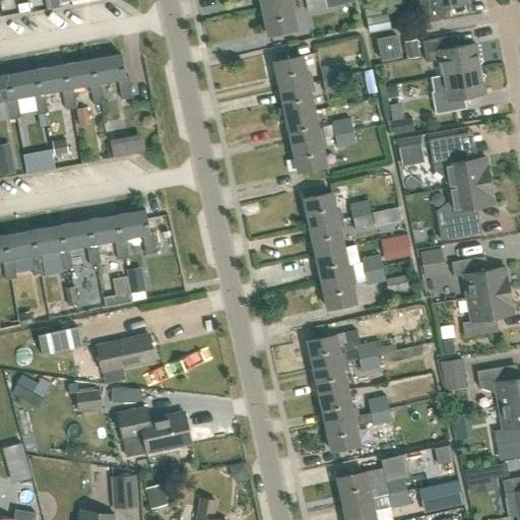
[(297,0),(259,0),(261,8),(297,1),(297,0)]
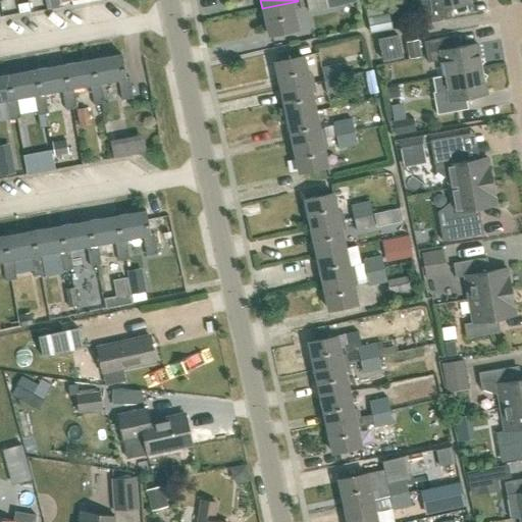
[(308,0),(311,11),(328,7),(327,0),(308,0)]
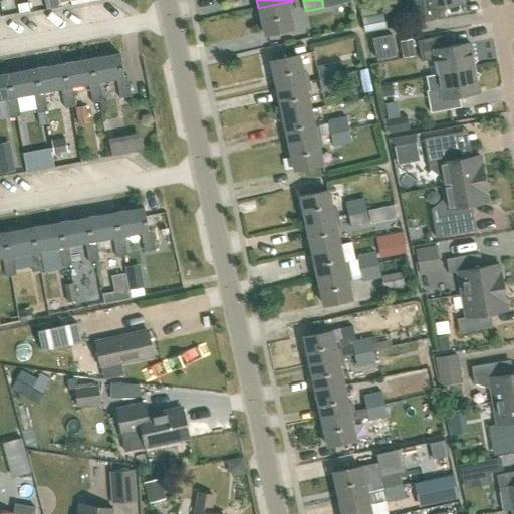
[(461,0),(425,0),(427,10),(413,12),(415,24),(439,19),(437,8),(462,4),(461,0)]
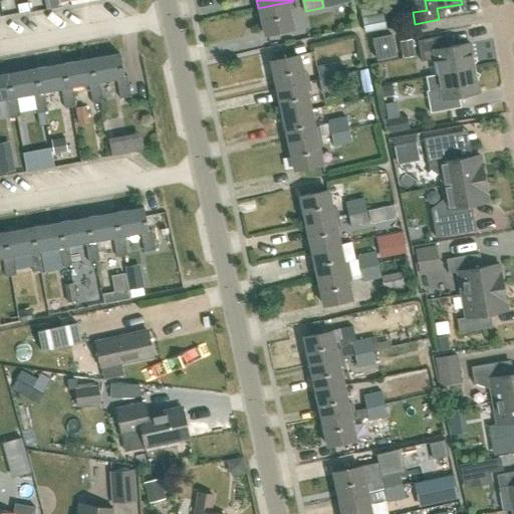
[(292,30),(288,11),(295,9),(293,1),(258,8),(264,36),(292,30)]
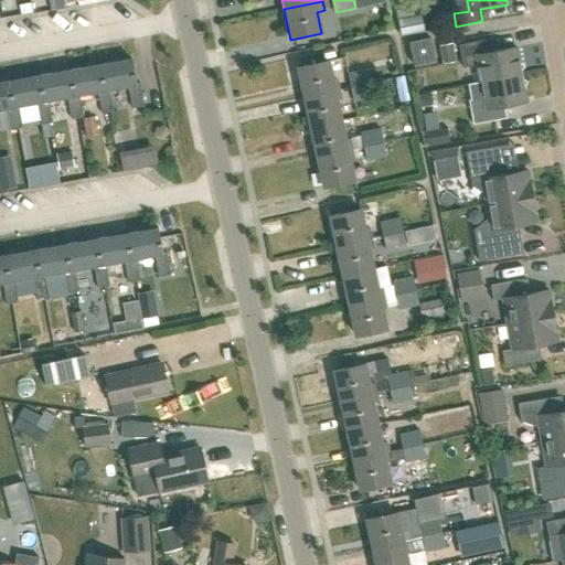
[(29,4),(19,6),(20,16),(31,13),(29,4)]
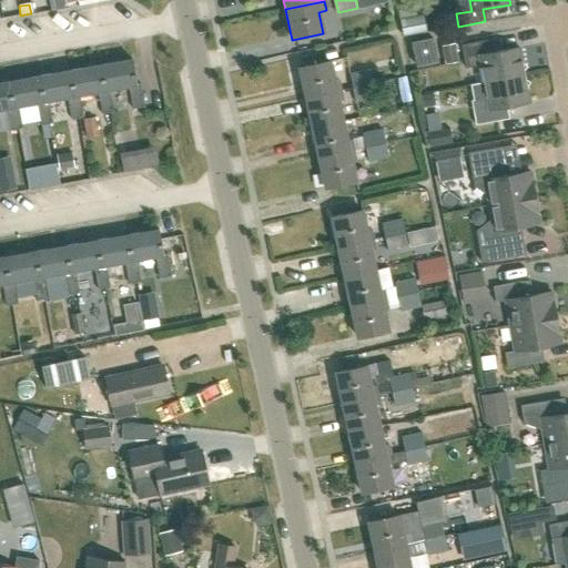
[(419,17),(398,21),(402,37),(422,32),(419,17)]
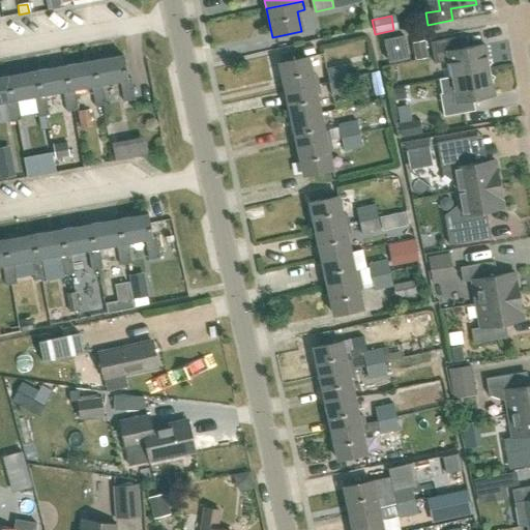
[(383,40),(388,62),(407,58),(403,36),(383,40)]
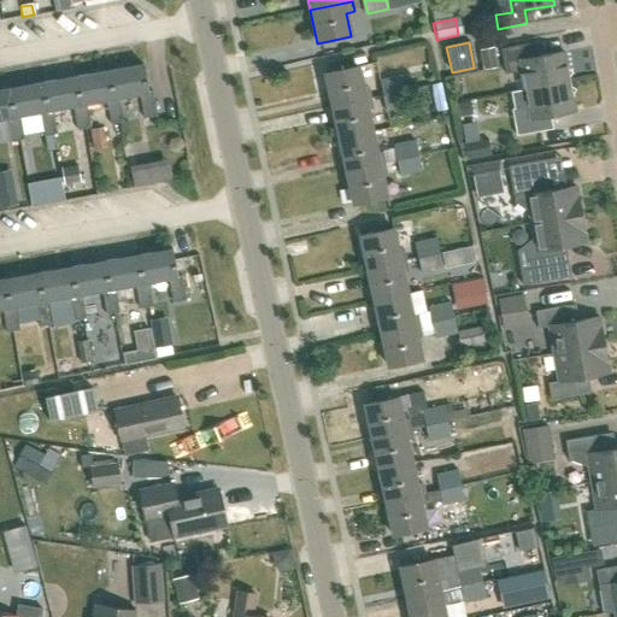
[(523,71),(527,90),(569,82),(563,52),(533,58),(530,45),(501,50),(506,74),(523,71)]
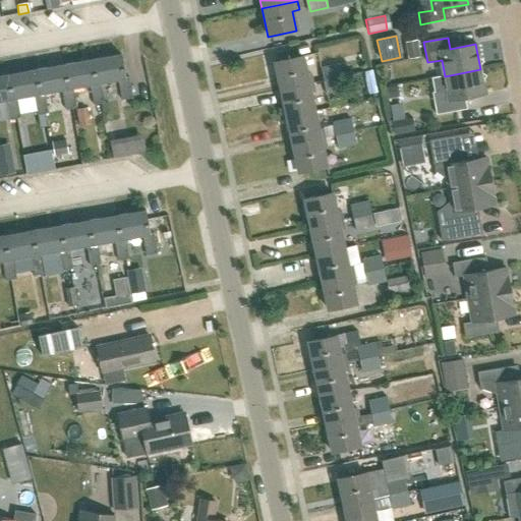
[(126,77),(122,54),(93,60),(97,84),(102,83),(119,80),(122,100),(132,98),(129,77),(126,77)]
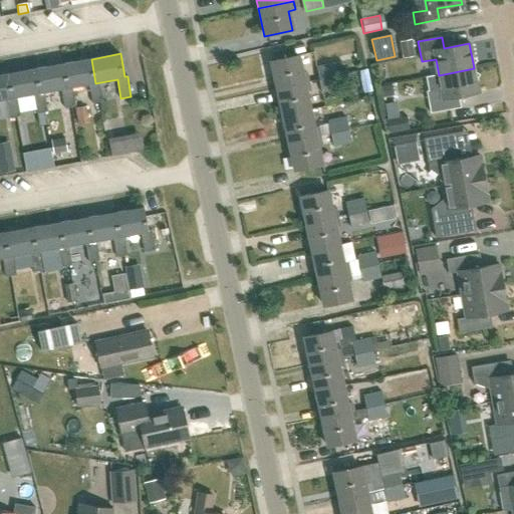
[(298,56),(270,62),(276,90),(304,84),(301,74),(298,56)]
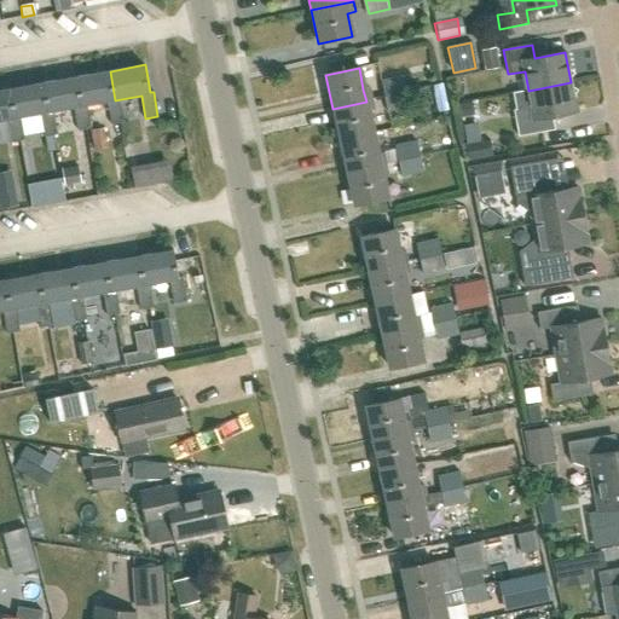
[(115,100),(110,71),(77,77),(82,106),(87,105),(108,102),(111,125),(125,122),(121,99),(115,100)]
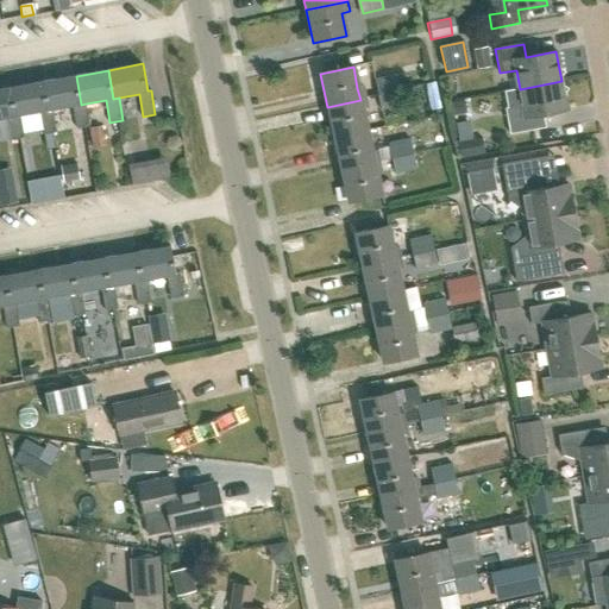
[(397,74),(377,79),(381,95),(401,90),(397,74)]
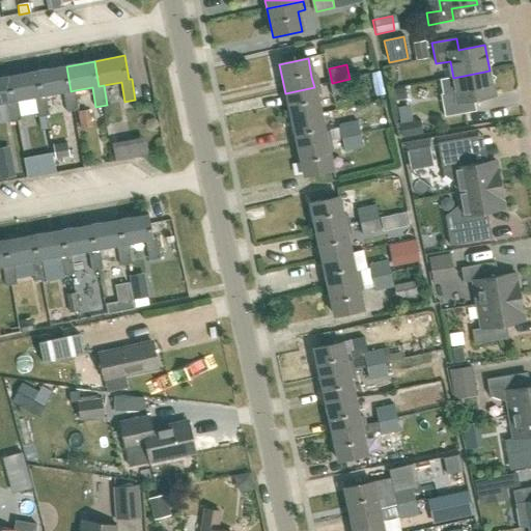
[(42,96),(46,95),(64,92),(67,113),(79,111),(75,90),(71,91),(66,66),(37,71),(42,96)]
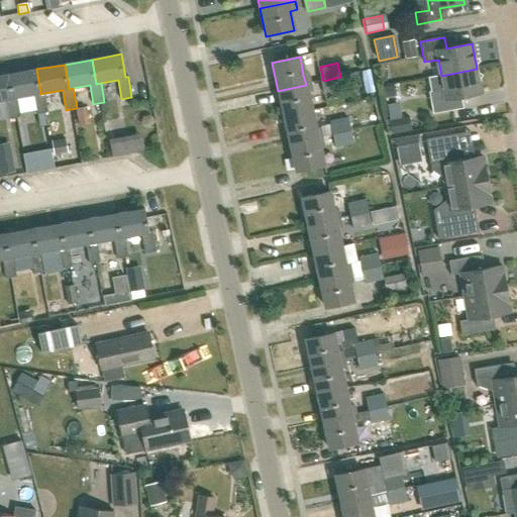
[(48,113),(44,93),(40,94),(36,69),(9,74),(13,99),(17,98),(19,113),(37,109),(37,114),(48,113)]
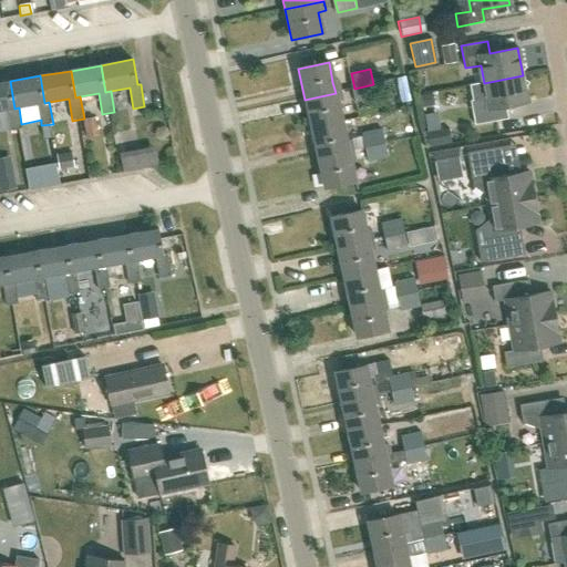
[(527,103),(523,75),(484,83),(470,85),(472,101),(471,101),(475,125),(503,120),(501,107),(527,103)]
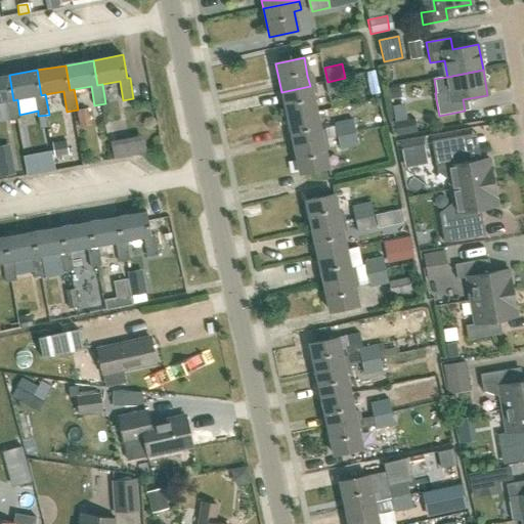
[(19,115),(17,99),(13,100),(9,75),(0,76),(0,102),(7,101),(10,121),(20,119),(19,115)]
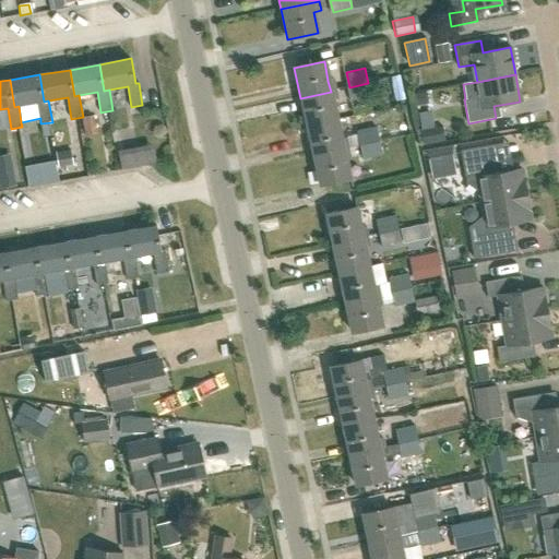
[(352,100),(371,96),(368,83),(349,87),(352,100)]
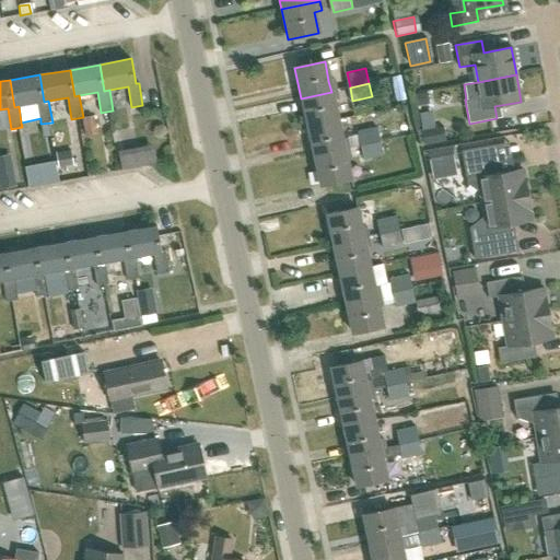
[(331,92),(301,98),(307,127),(337,120),(331,92)]
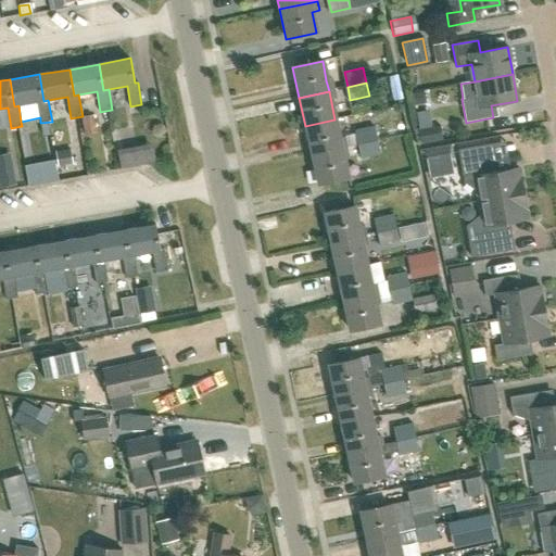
[(98,133),(95,114),(84,116),(86,134),(98,133)]
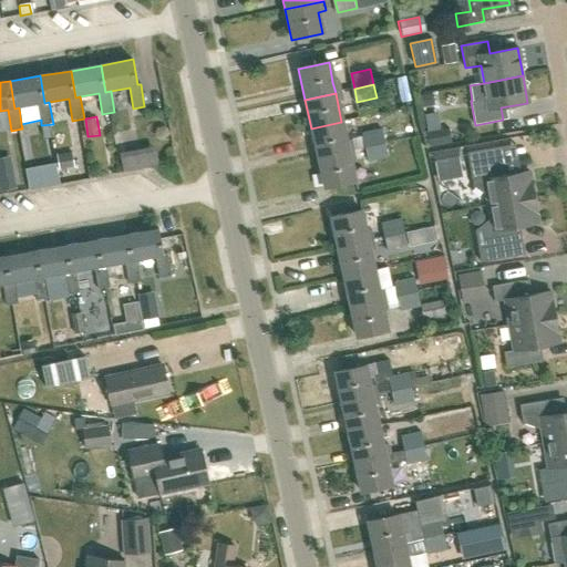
[(341,122),(311,129),(318,158),(348,152),(346,141),(341,122)]
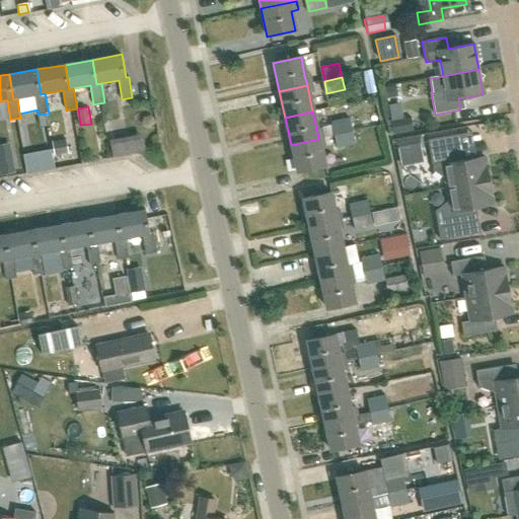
[(114,123),(116,137),(148,132),(146,118),(114,123)]
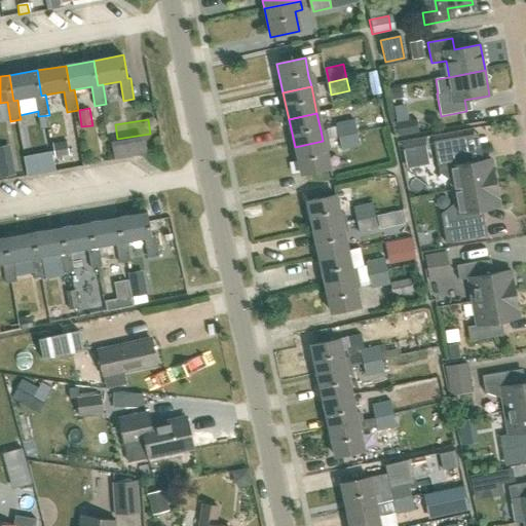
[(355,119),(337,123),(340,137),(359,133),(355,119)]
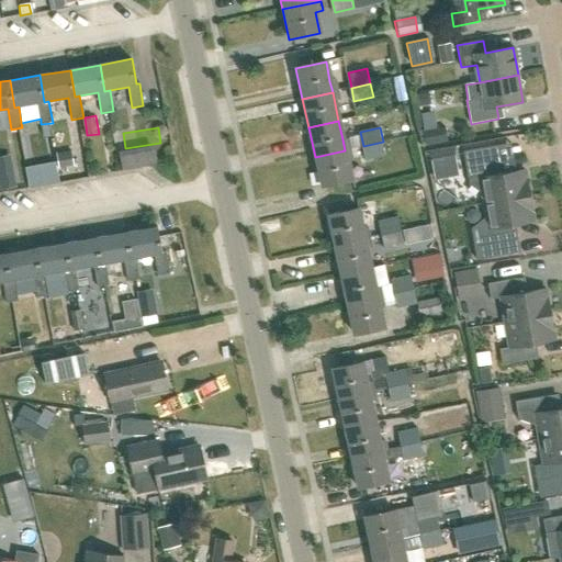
[(423,131),(426,145),(449,142),(447,127),(423,131)]
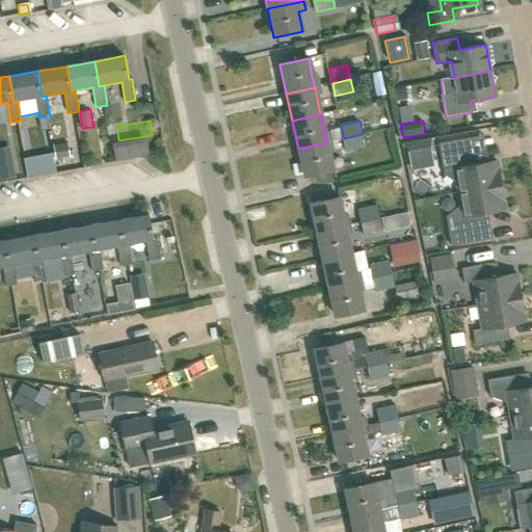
[(363,134),(344,138),(346,149),(347,152),(366,148),(363,134)]
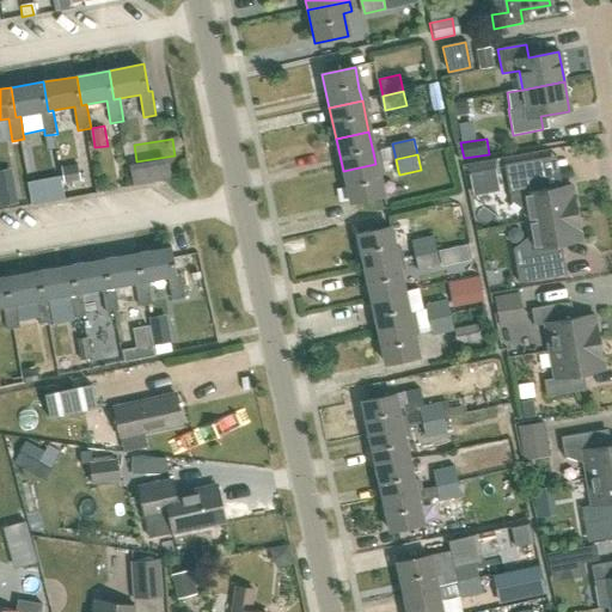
[(527,221),(576,213),(571,185),(545,190),(542,188),(537,161),(543,160),(543,159),(505,165),(510,202),(521,209),(525,208),(527,221)]
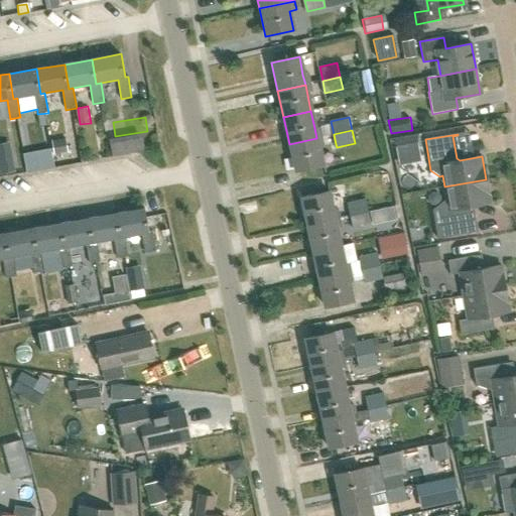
[(394,139),(397,153),(418,149),(415,135),(394,139)]
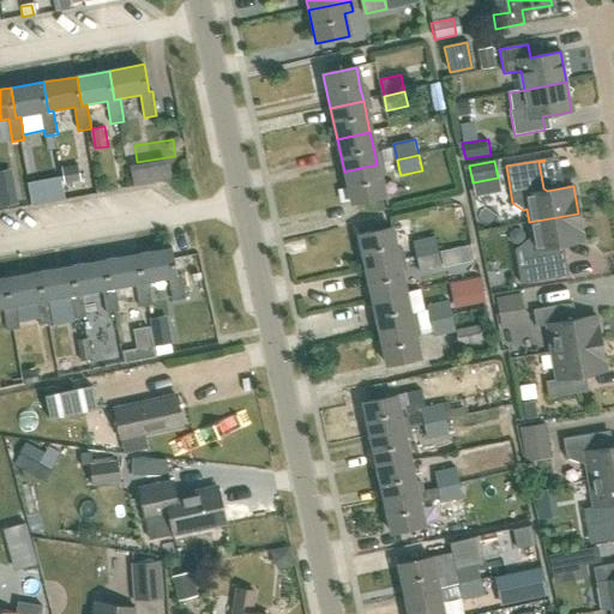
[(377,164),(344,172),(351,204),(384,198),(379,176),(377,164)]
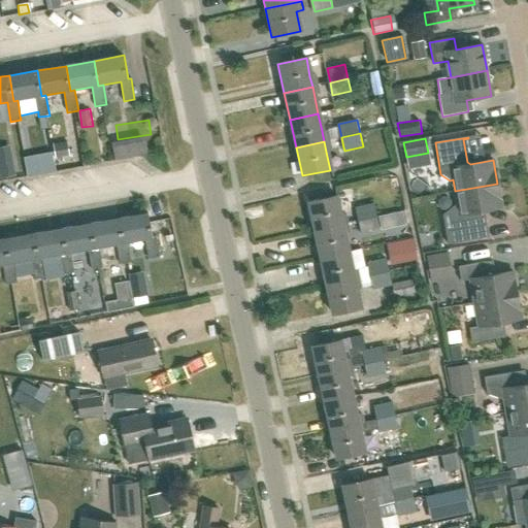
[(66,142),(53,145),(55,158),(68,155),(66,142)]
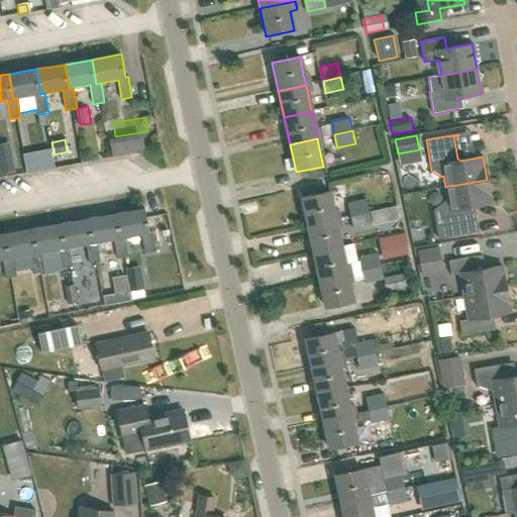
[(113,156),(129,152),(126,140),(110,143),(113,156)]
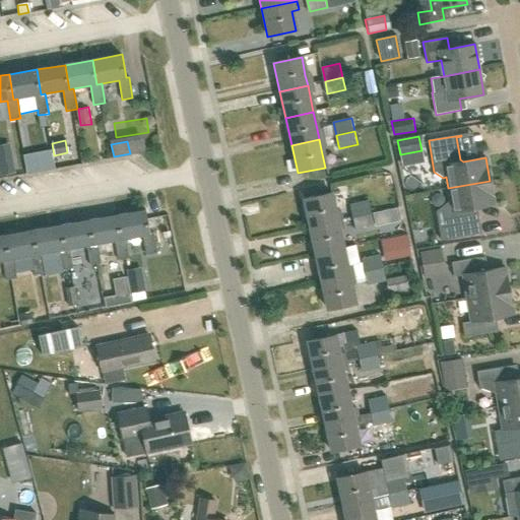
[(50,147),(36,150),(39,171),(53,168),(50,147)]
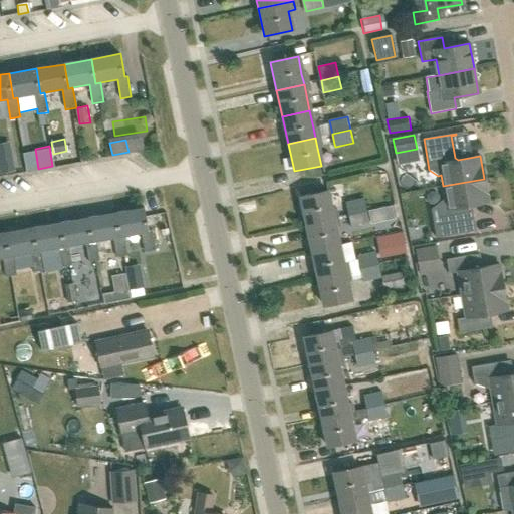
[(12,157),(0,159),(0,171),(0,174),(15,171),(12,157)]
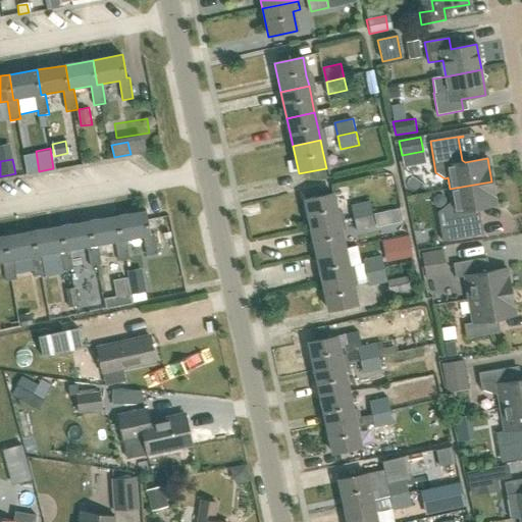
[(452,201),(437,212),(442,242),(475,236),(471,212),(473,209),(496,205),(491,181),(450,189),(452,201)]
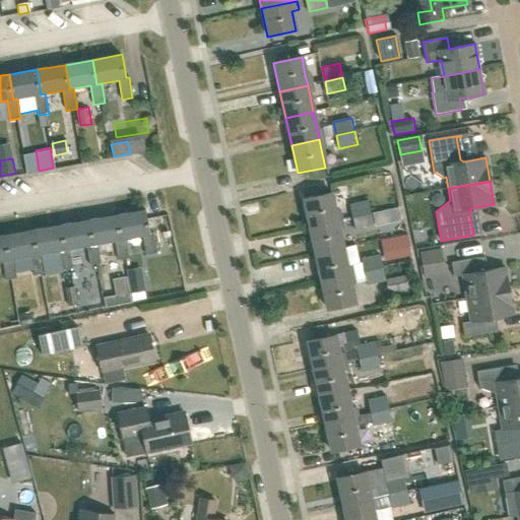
[(331,193),(303,199),(309,228),(344,219),(342,210),(335,211),(331,193)]
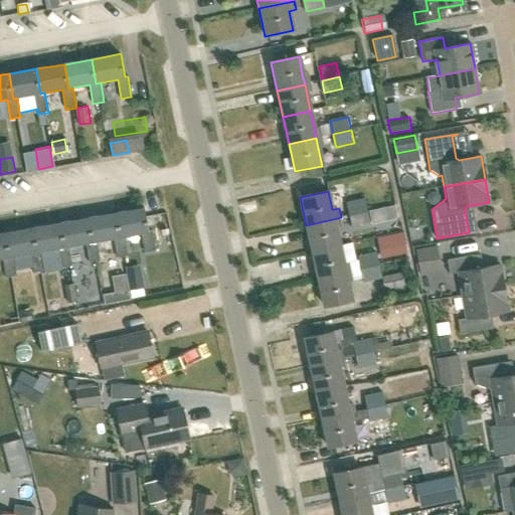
[(369,211),(366,198),(348,202),(351,215),(369,211)]
